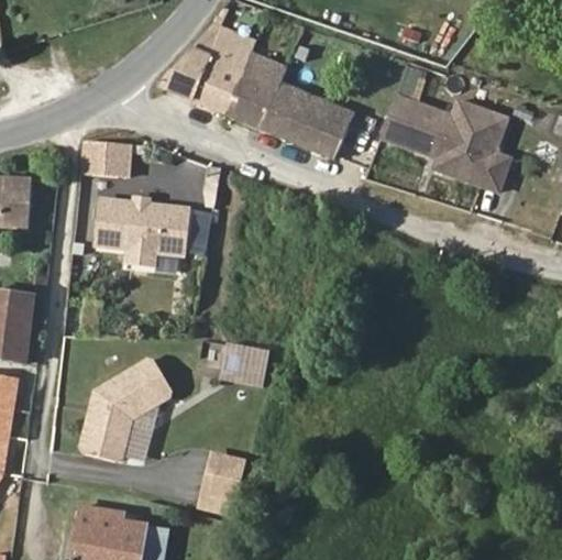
[(254,51),(260,40),(215,22),(194,46),(162,85),(194,98),(228,112),(254,51)]
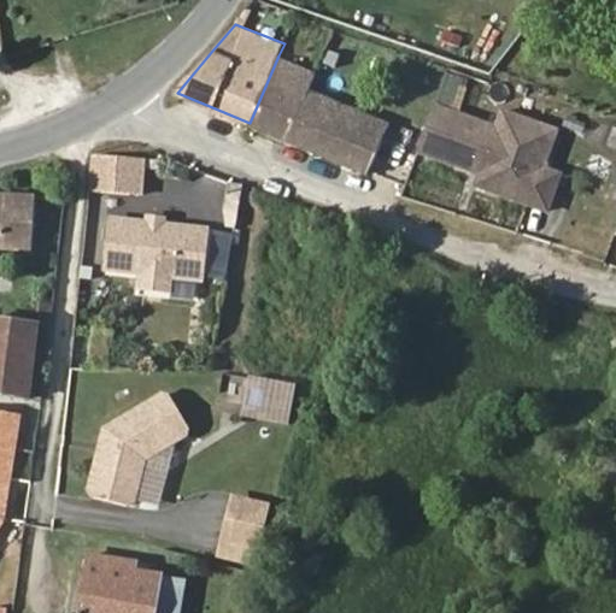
[(371,134),(379,118),(308,88),(315,71),(279,56),(250,123),(367,171),(381,137),(371,134)]
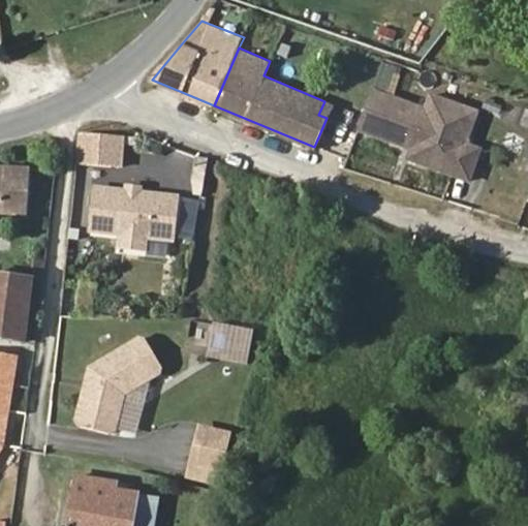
[(466,142),(473,124),(443,113),(373,88),(360,127),(404,144),(406,137),(414,141),(412,147),(409,156),(456,173),(466,142)]
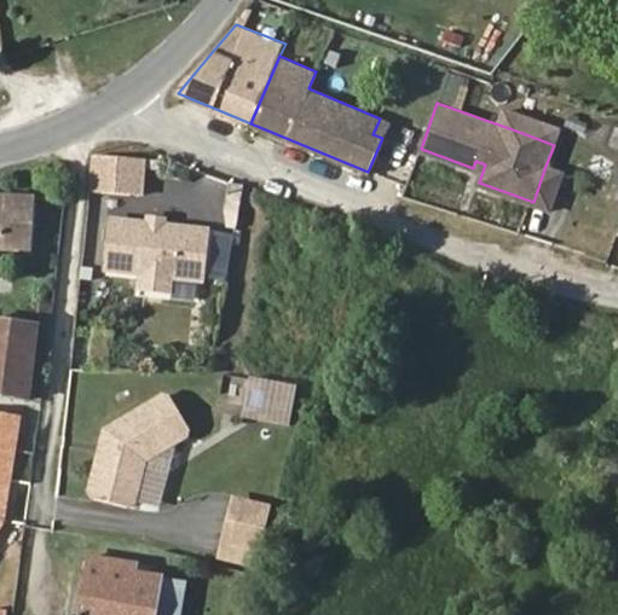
[(554,145),(560,128),(525,115),(519,132),(554,145)]
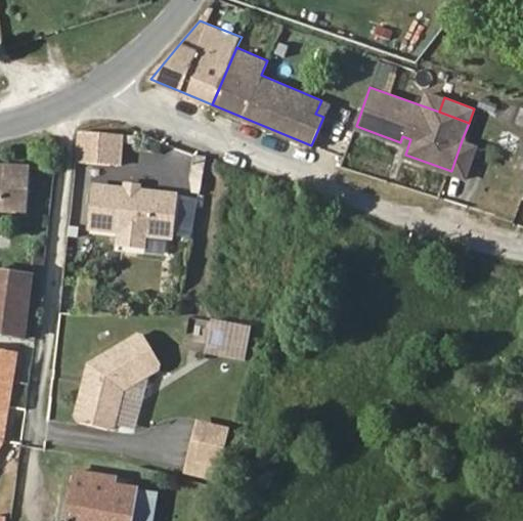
[(323,117),(330,103),(321,100),(315,114),(323,117)]
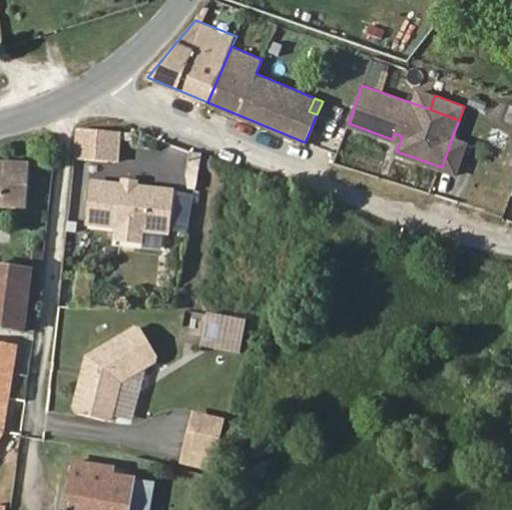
[(117,159),(119,130),(80,127),(78,157),(117,159)]
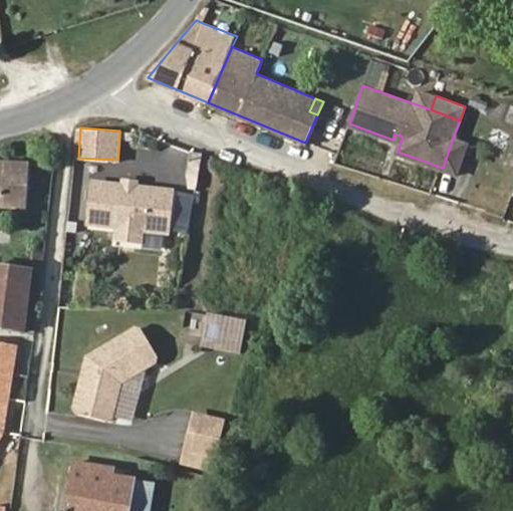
[(401,143),(403,137),(395,134),(393,140),(401,143)]
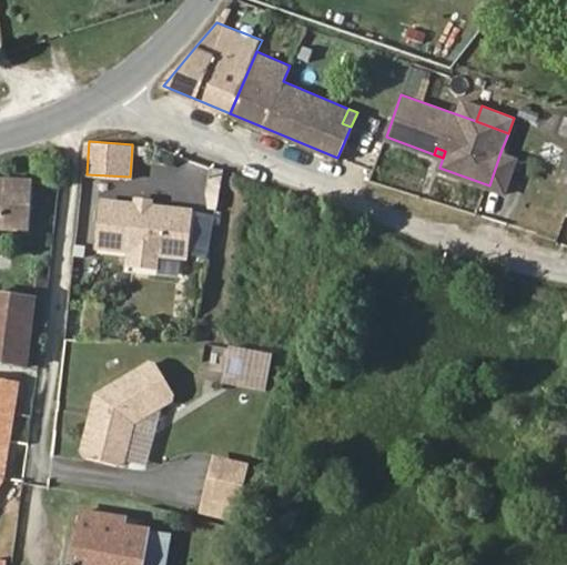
[(506,192),(517,159),(500,152),(489,185),(506,192)]
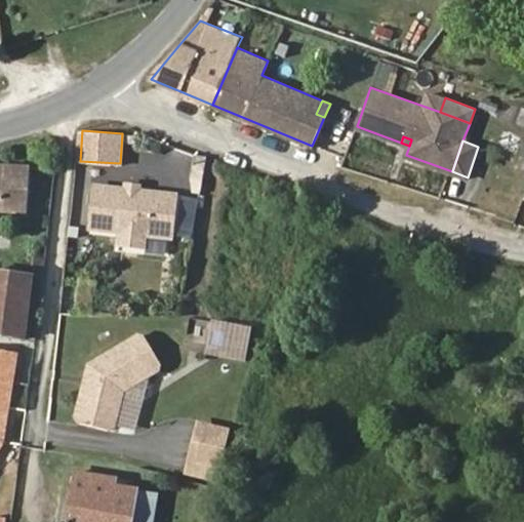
[(0,209),(28,211),(31,164),(0,161),(0,209)]
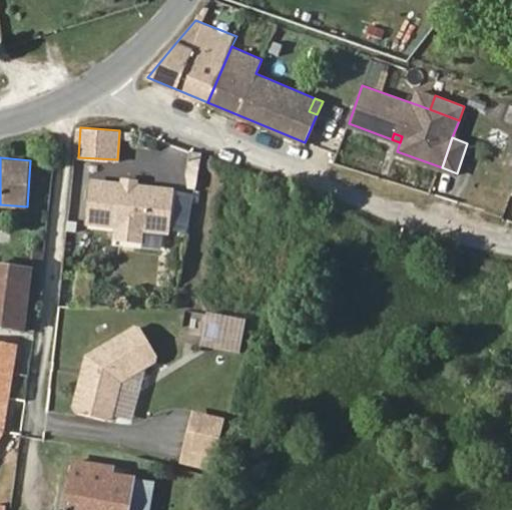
[(168,230),(173,188),(138,184),(135,187),(123,186),(122,183),(92,179),(88,222),(117,225),(144,228),(168,230)]
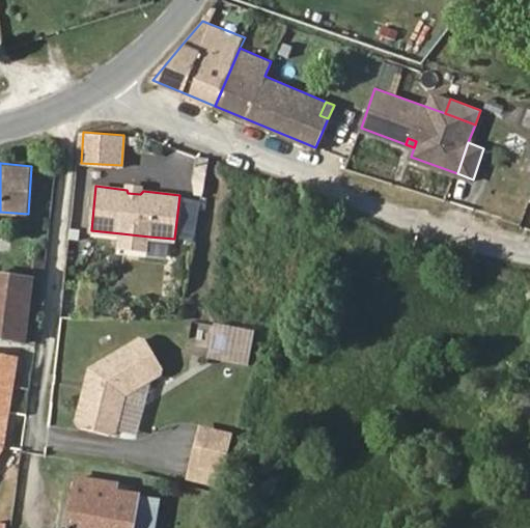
[(143,191),(143,187),(127,186),(127,190),(128,193),(140,194),(143,191)]
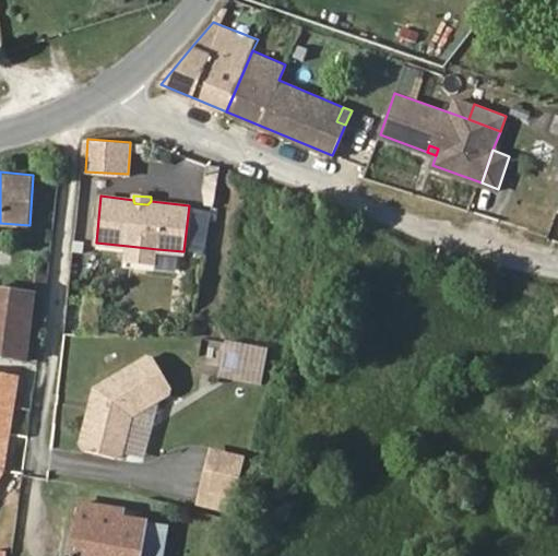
[(155,262),(157,249),(128,246),(127,259),(155,262)]
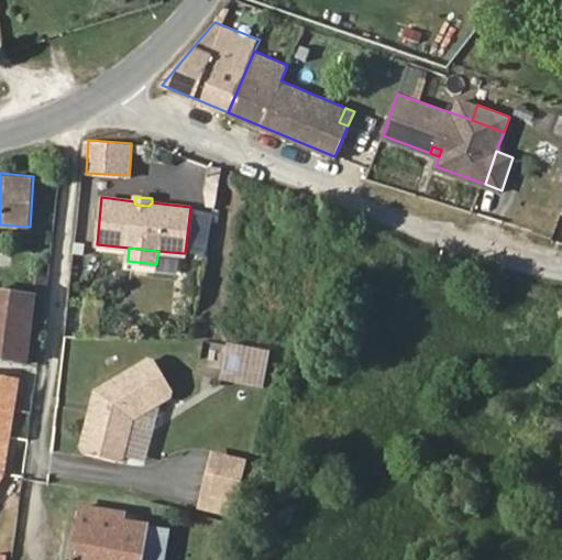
[(0,357),(28,361),(35,295),(0,289),(0,357)]
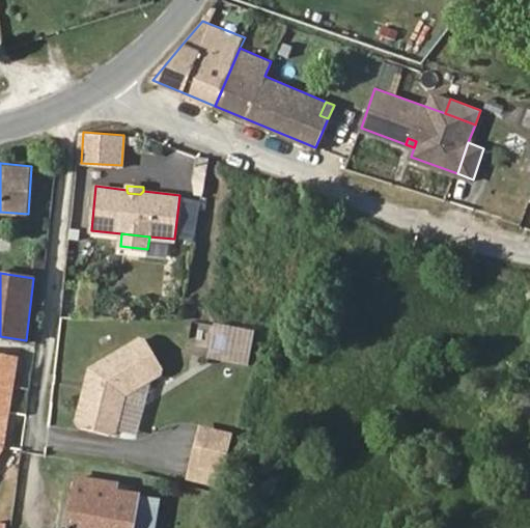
[(128,394),(159,374),(161,366),(145,341),(138,339),(91,367),(78,419),(82,426),(110,434),(117,429),(128,394)]
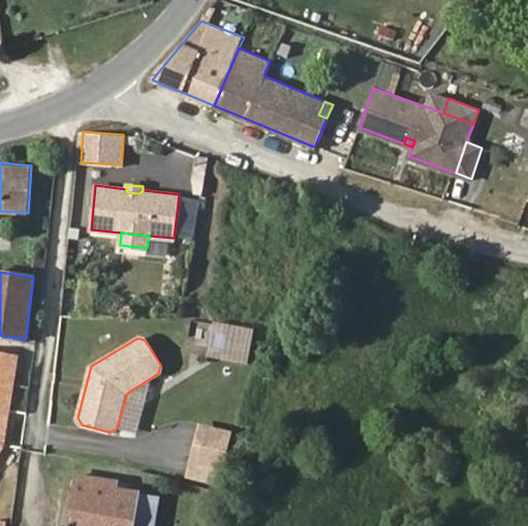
[(0,450),(3,444),(18,356),(0,352),(0,450)]
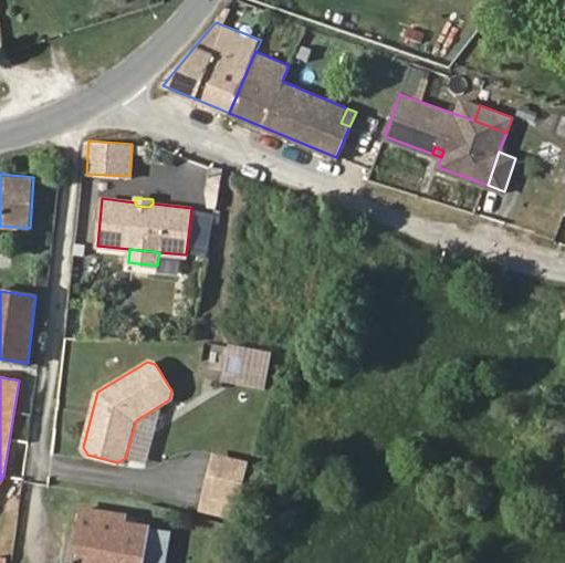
[(253,461),(218,452),(203,510),(239,519),(253,461)]
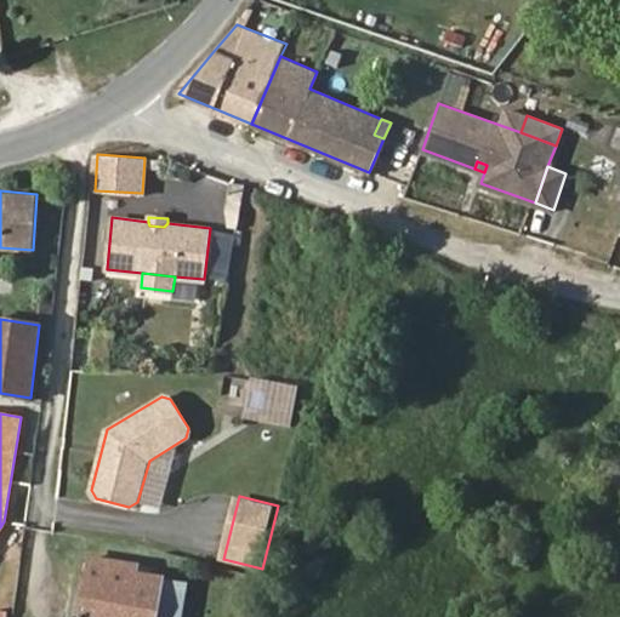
[(154,616),(161,578),(134,573),(136,565),(89,556),(78,616),(154,616)]
